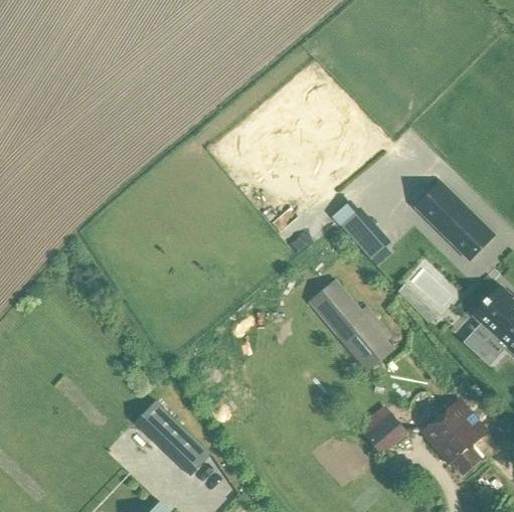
[(495,234),(440,179),(413,206),(469,261),(495,234)]
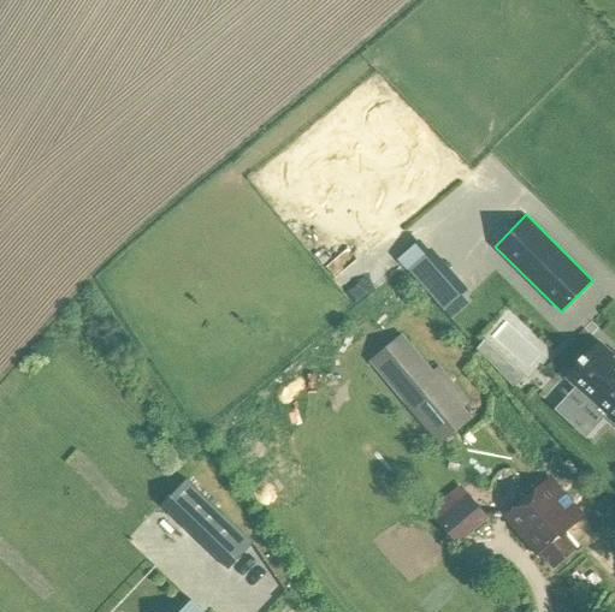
[(396,259),(395,259),(397,262),(408,274),(425,259),(412,244),(396,259)]
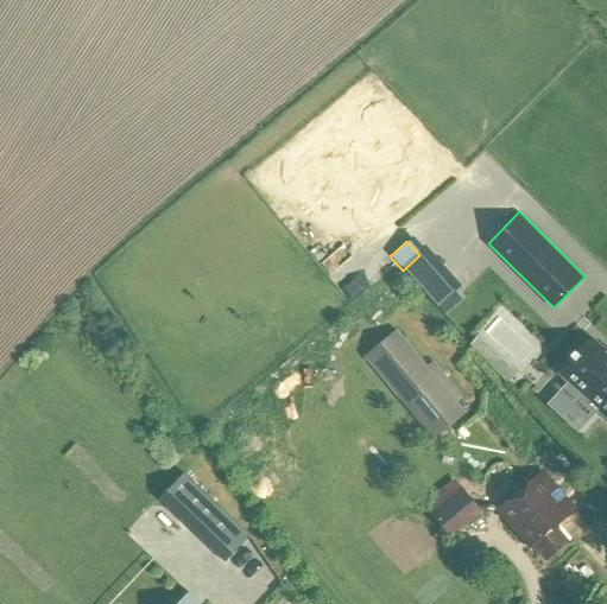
[(366,354),(432,434),(461,411),(454,401),(459,396),(444,379),(438,383),(394,330),(366,354)]
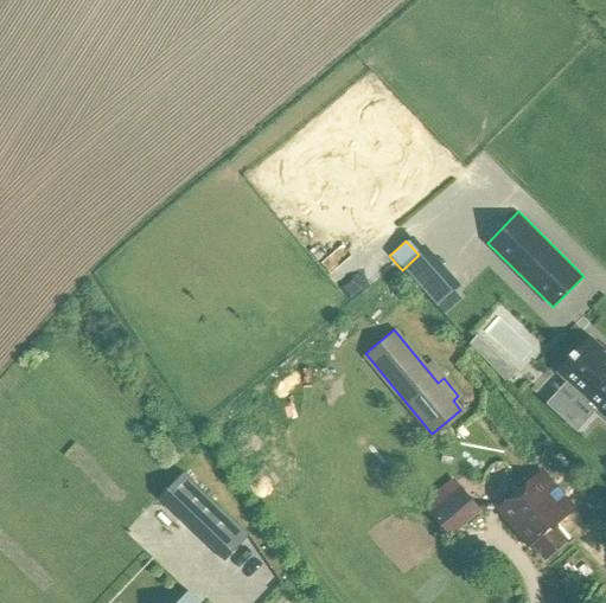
[(478,333),(469,342),(477,351),(486,342),(478,333)]
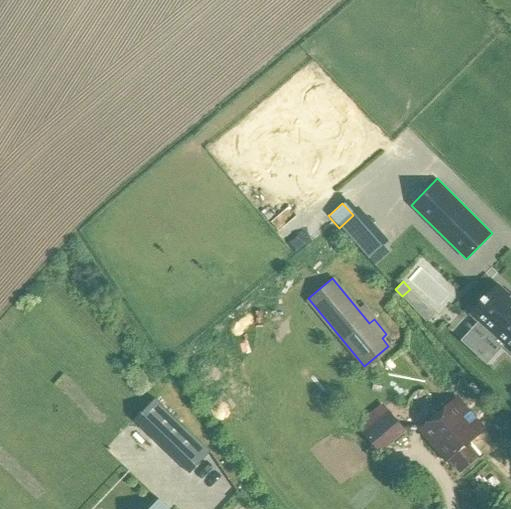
[(510,296),(494,282),(468,312),(478,320),(474,324),(501,347),(504,343),(510,349),(510,296)]
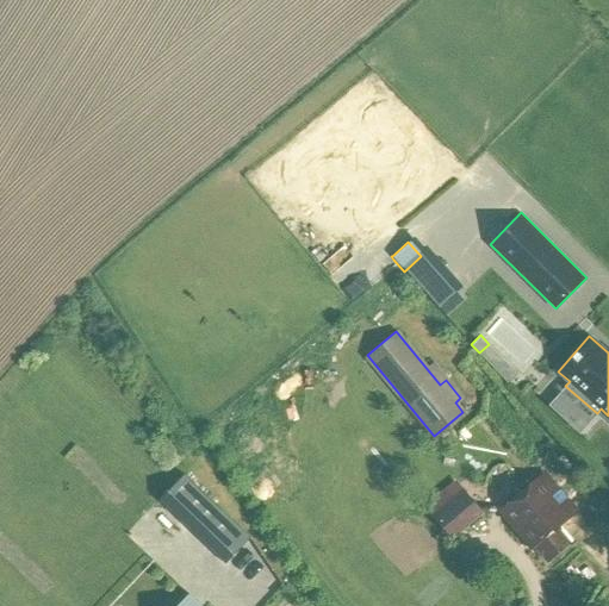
[(182,474),(157,499),(171,511),(224,563),(249,537),(196,486),(182,474)]
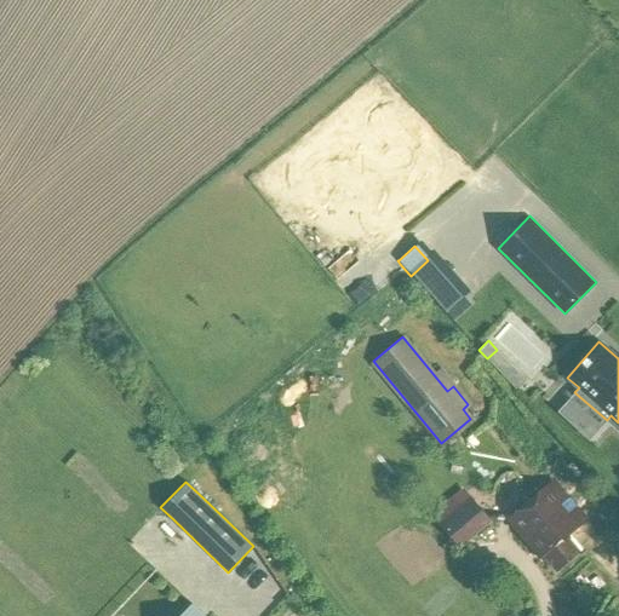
[(431,514),(459,547),(489,519),(463,488),(431,514)]
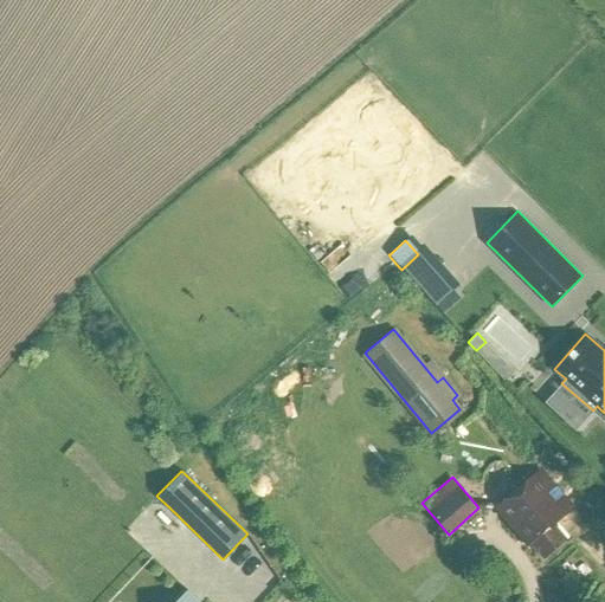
[(529,545),(531,547),(540,558),(562,538),(553,526),(555,524),(528,492),(499,517),(526,549),(529,545)]
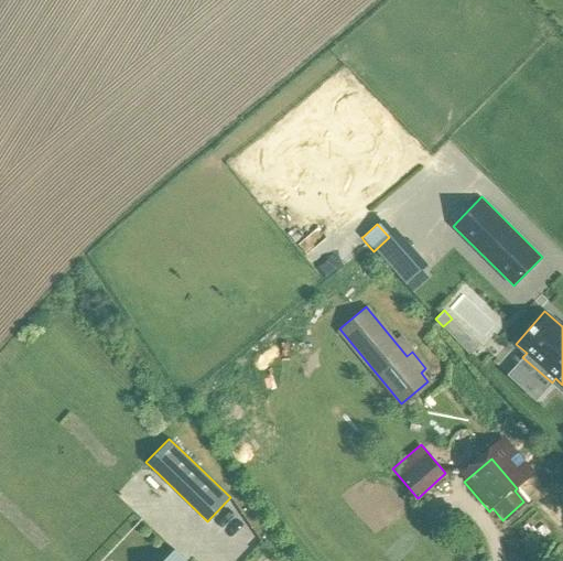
[(227,560),(194,529),(163,560),(227,560)]
